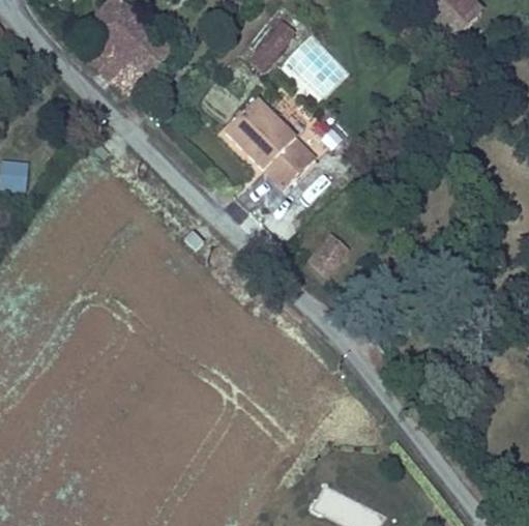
[(116,0),(78,46),(135,101),(179,46),(126,0),(116,0)]
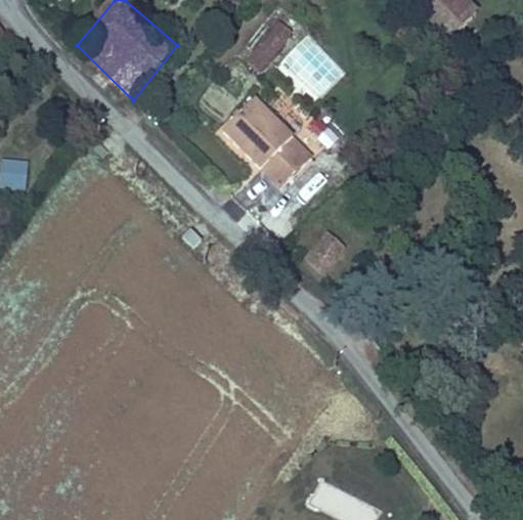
[(413,0),(450,42),(481,13),(469,0),(413,0)]
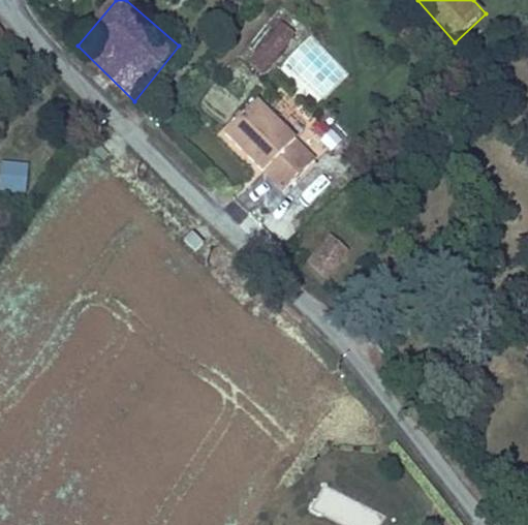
[(251,58),(261,67),(297,30),(285,21),(251,58)]
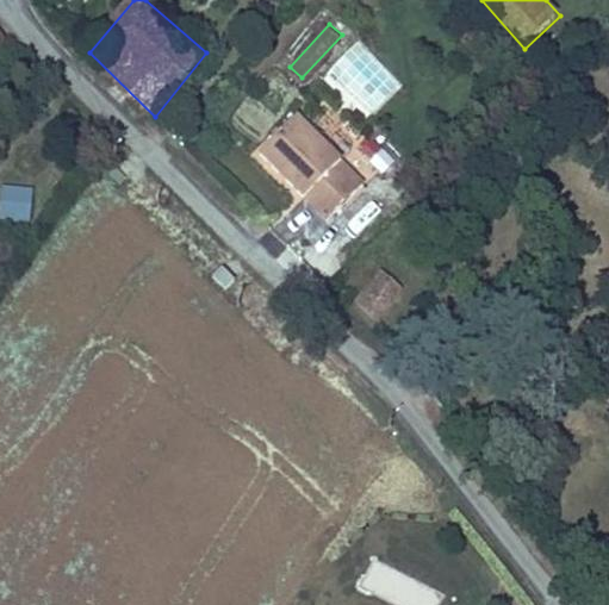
[(321,212),(356,175),(292,112),(256,148),(321,212)]
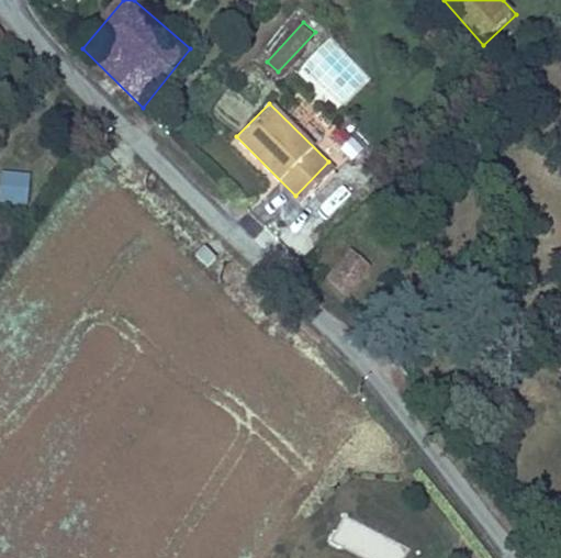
[(351,160),(362,145),(336,125),(325,141),(351,160)]
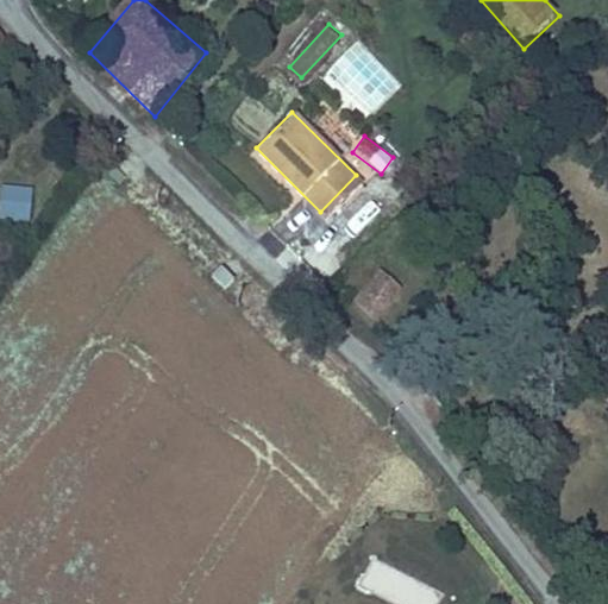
[(30,221),(32,187),(1,184),(0,219),(30,221)]
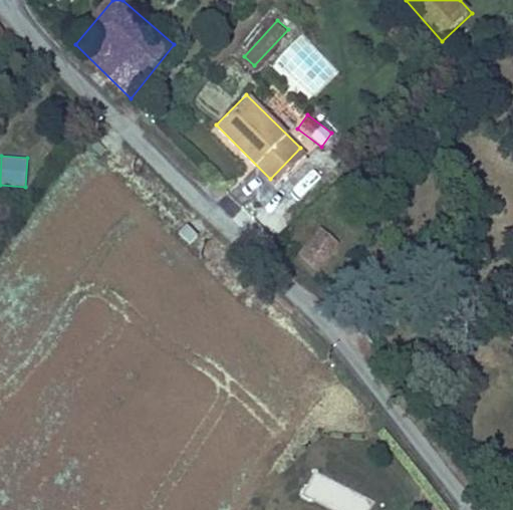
[(303,254),(316,264),(339,236),(327,226),(303,254)]
